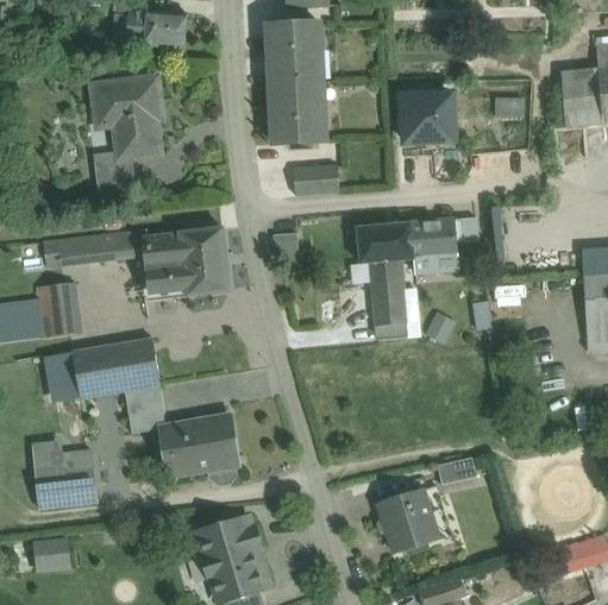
[(2,0),(1,17),(19,18),(19,0),(2,0)]
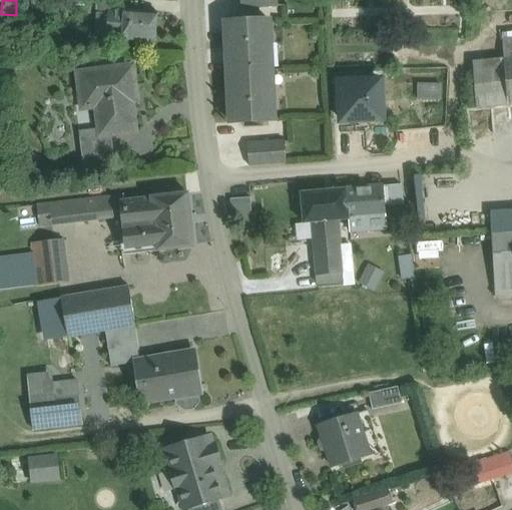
[(156,10),(123,8),(123,10),(121,34),(121,38),(154,40),(156,10)]
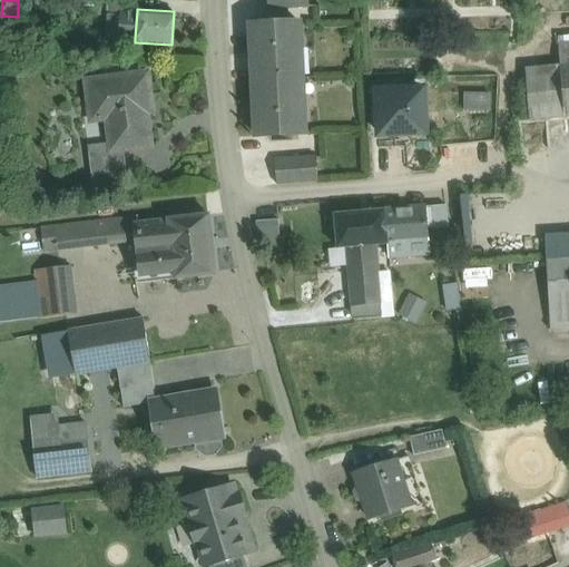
[(137,11),(119,10),(117,37),(135,38),(137,11)]
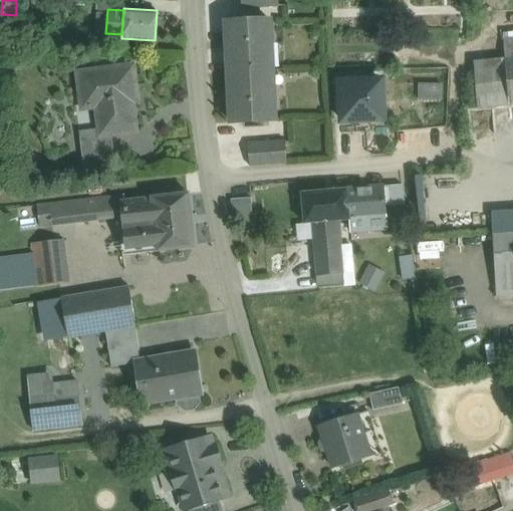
[(49,19),(36,18),(35,28),(48,29),(49,19)]
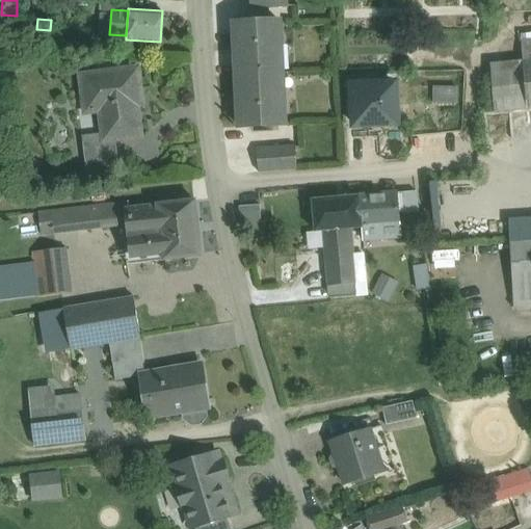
[(279,19),(233,21),(236,73),(281,71),(279,19)]
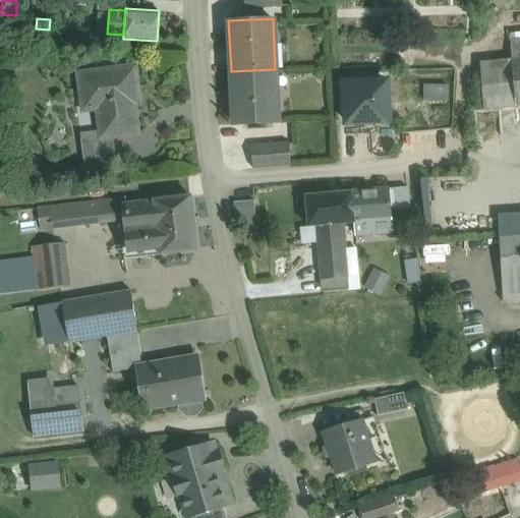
[(519,37),(509,38),(511,58),(519,57),(519,37)]
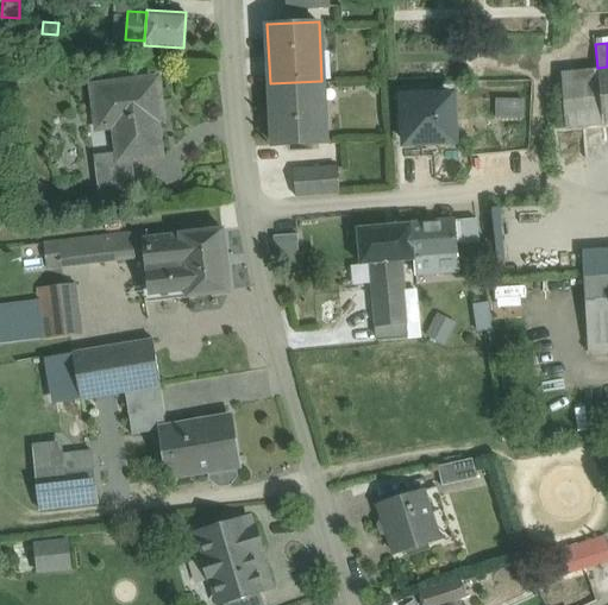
[(607,67),(597,68),(562,71),(566,125),(602,121),(602,123),(607,121),(607,67)]
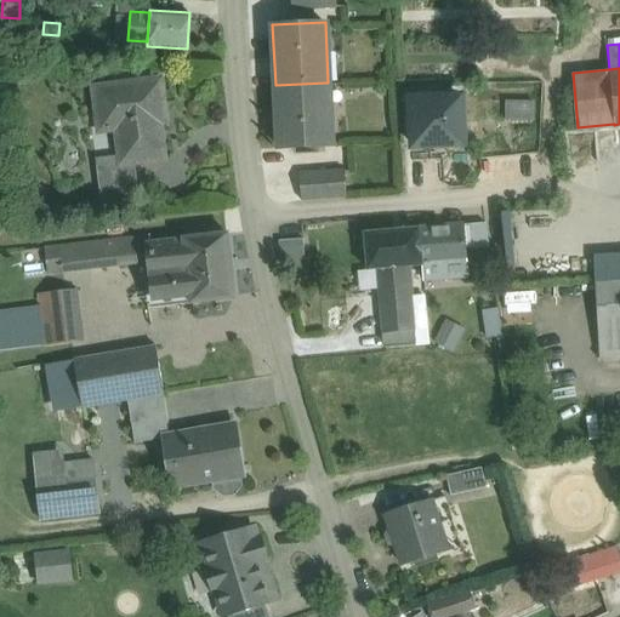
[(160,79),(92,86),(96,112),(113,110),(119,159),(119,161),(134,160),(163,156),(157,106),(164,104),(160,79)]
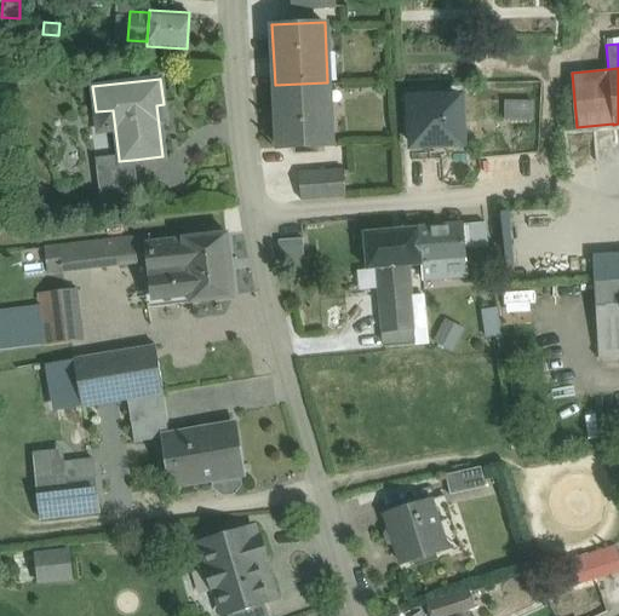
[(327,82),(275,85),(278,145),(330,143),(327,82)]
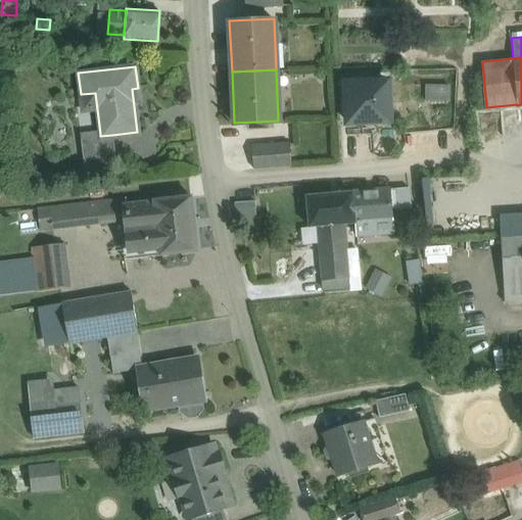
[(387,83),(344,84),(345,121),(388,119),(387,83)]
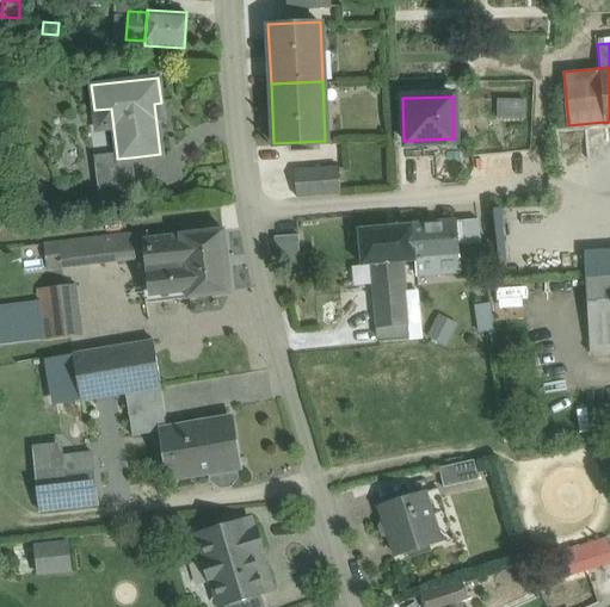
[(117,156),(94,160),(98,192),(135,189),(131,158),(117,159),(117,156)]
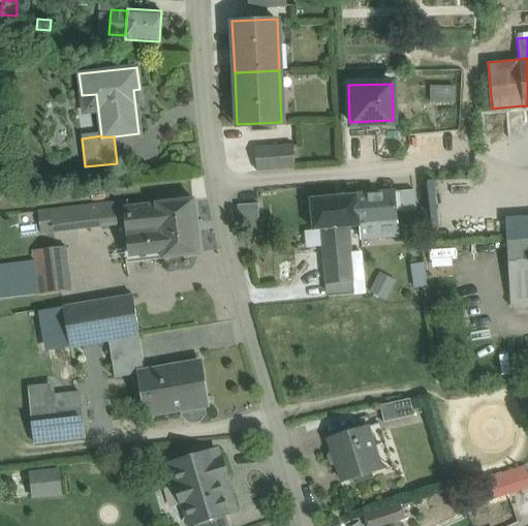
[(291,142),(254,145),(256,169),(293,166),(291,142)]
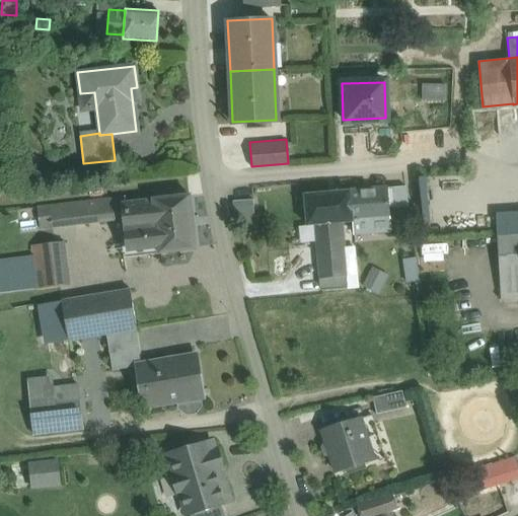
[(404,185),(392,186),(393,206),(408,205),(404,185)]
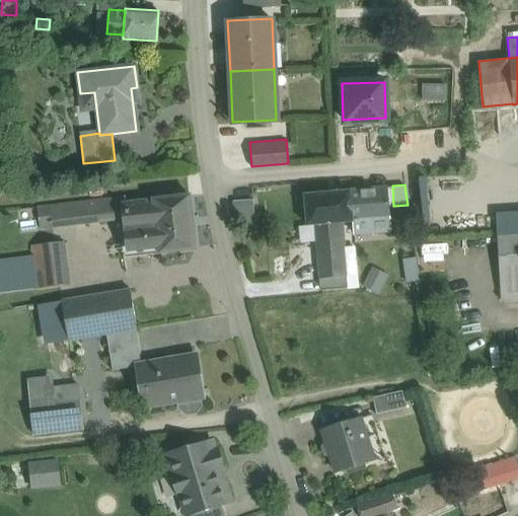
[(385,186),(349,189),(352,220),(353,231),(389,228),(385,186)]
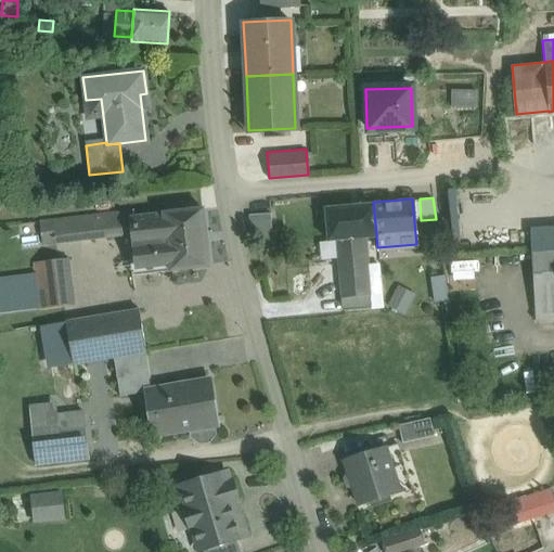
[(373,202),(324,206),(324,207),(320,210),(321,221),(326,225),(327,240),(337,239),(364,236),(376,235),(373,202)]
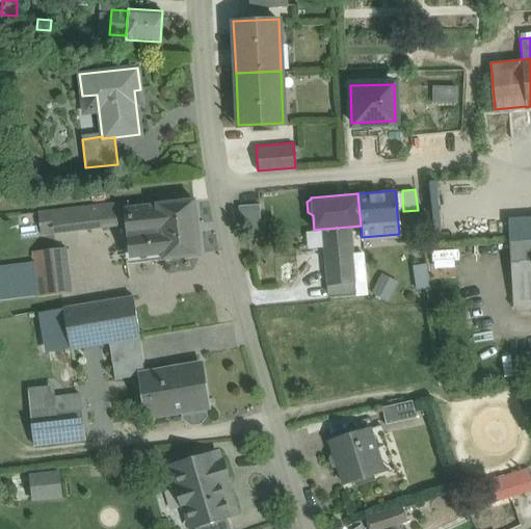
[(128,206),(126,206),(128,222),(133,261),(162,258),(200,254),(194,199),(128,206)]
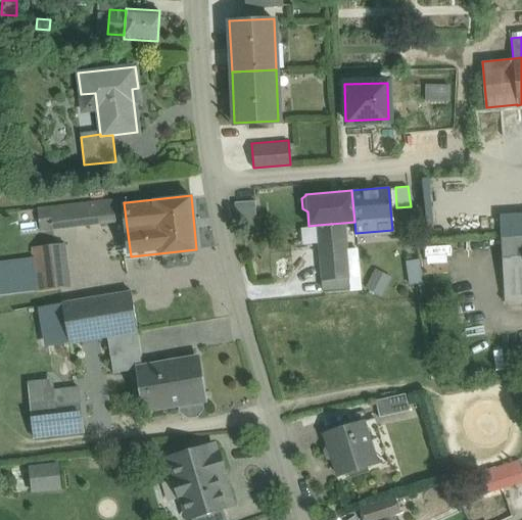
[(248,195),(230,200),(233,216),(252,211),(248,195)]
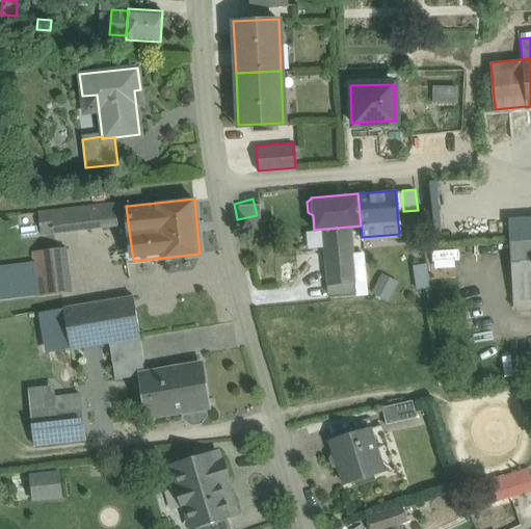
[(128,200),(87,204),(90,228),(128,222),(126,206),(128,206),(128,200)]
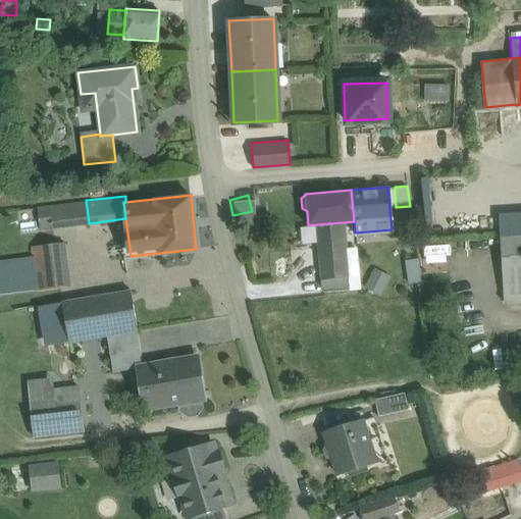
[(89,223),(86,200),(49,204),(52,227),(89,223)]
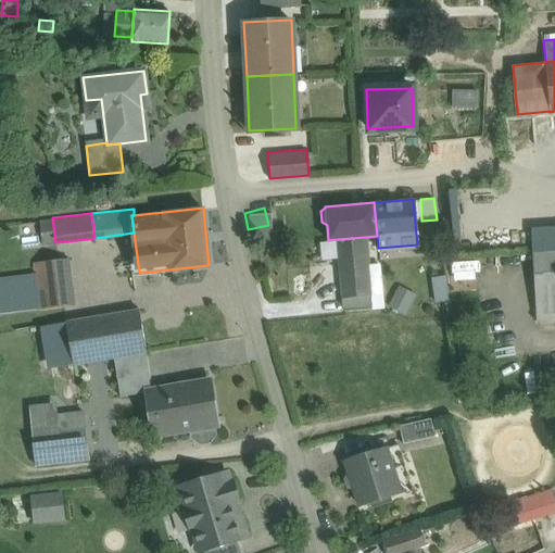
[(55,242),(52,217),(38,218),(41,243),(55,242)]
